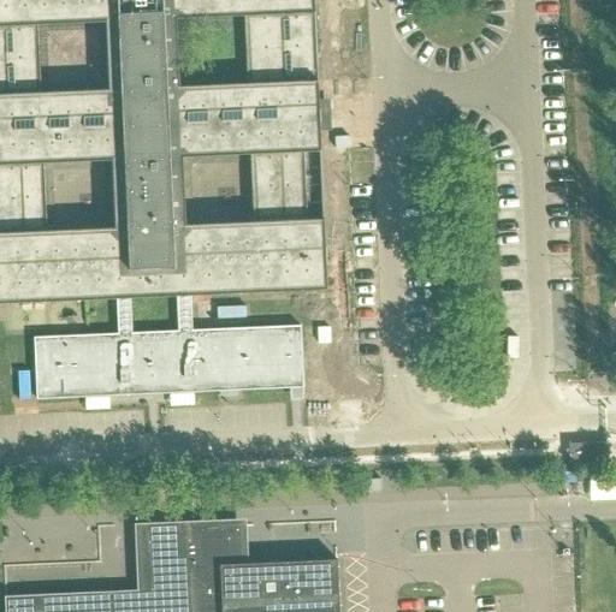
[(0,0),(0,299),(49,298),(116,296),(118,331),(34,334),(37,397),(304,385),(302,324),(193,328),(191,292),(327,286),(324,215),(306,217),(302,147),(321,146),(318,79),(318,78),(314,0),(0,0)]
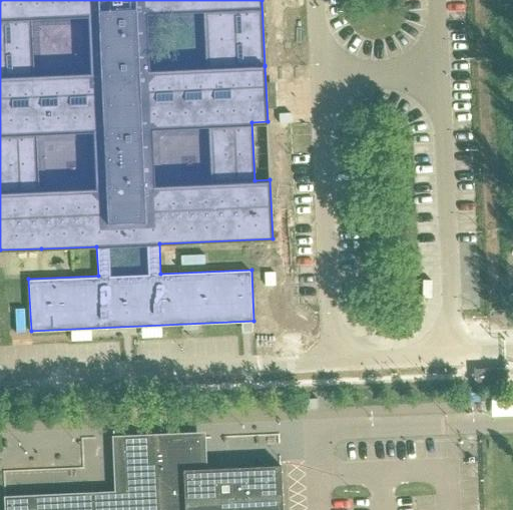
[(512,412),(512,392),(495,394),(496,414),(512,412)]
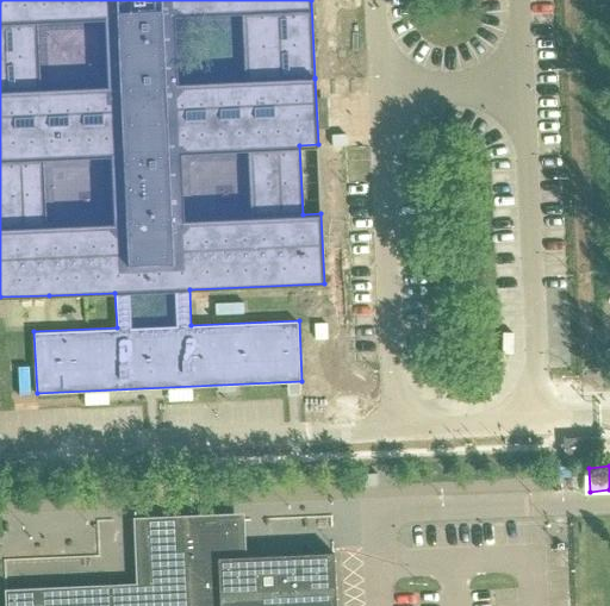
[(377,483),(377,472),(361,473),(362,485),(377,483)]
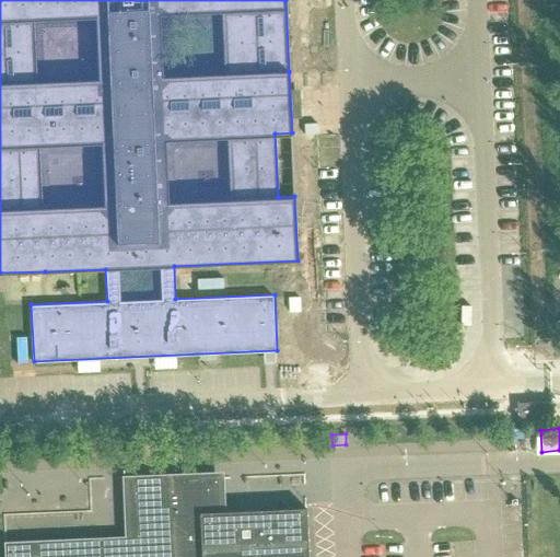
[(307,556),(306,508),(219,512),(218,476),(176,478),(176,473),(128,475),(130,536),(6,542),(6,556),(307,556)]
